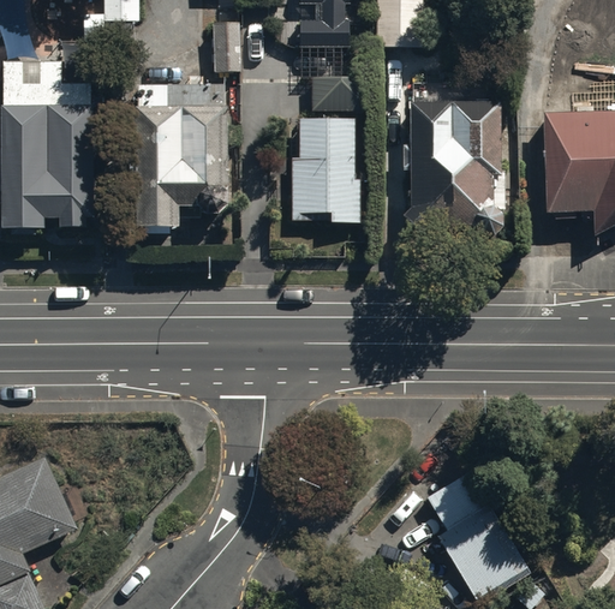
[(138,19),(137,0),(102,0),(103,18),(138,19)]
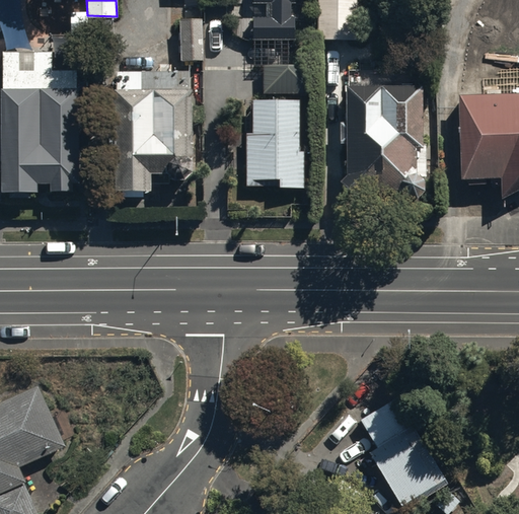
[(271,0),(271,14),(254,14),(254,34),(295,34),(295,13),(292,13),(291,0),(271,0)]
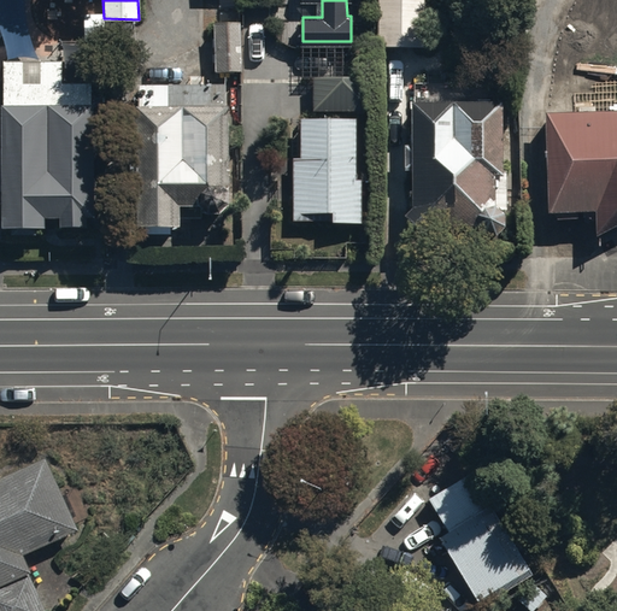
[(376,0),(378,45),(422,43),(421,0),(376,0)]
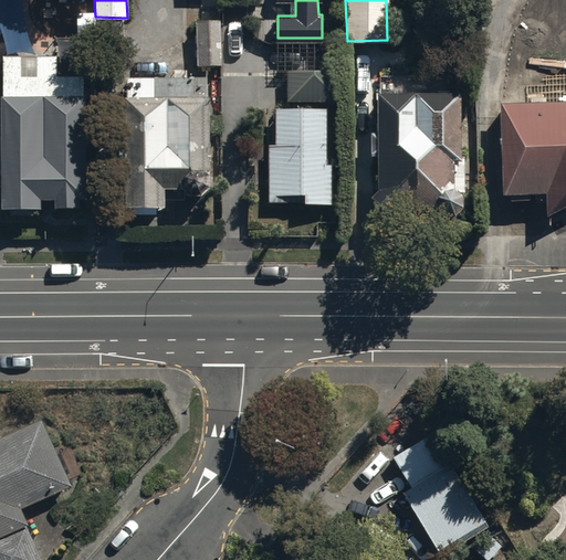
[(221,20),(195,20),(195,65),(221,64),(221,20)]
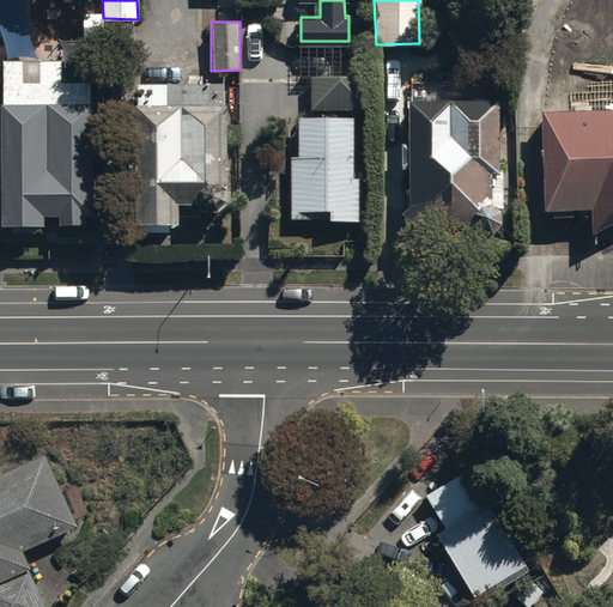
[(0,188),(1,188),(1,226),(43,226),(43,218),(59,218),(59,228),(83,228),(83,216),(92,216),(92,76),(64,76),(64,55),(1,55),(1,147),(0,147),(0,188)]
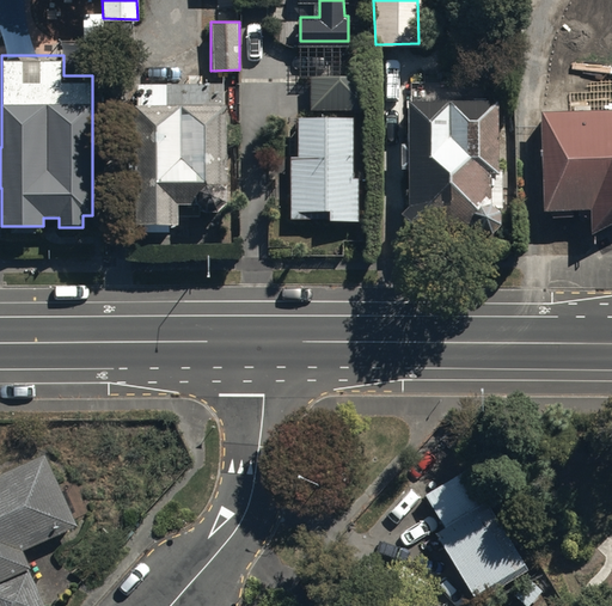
[(360,74),(311,75),(312,109),(361,108),(360,74)]
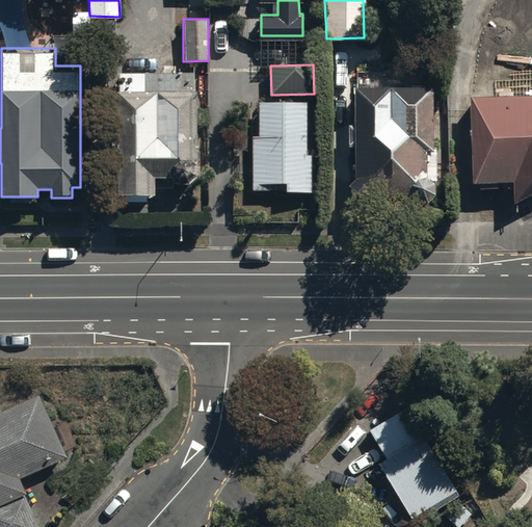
[(196,75),(117,74),(118,198),(151,199),(150,179),(168,178),(168,179),(176,184),(188,185),(195,178),(196,123),(206,123),(207,107),(195,107),(196,75)]
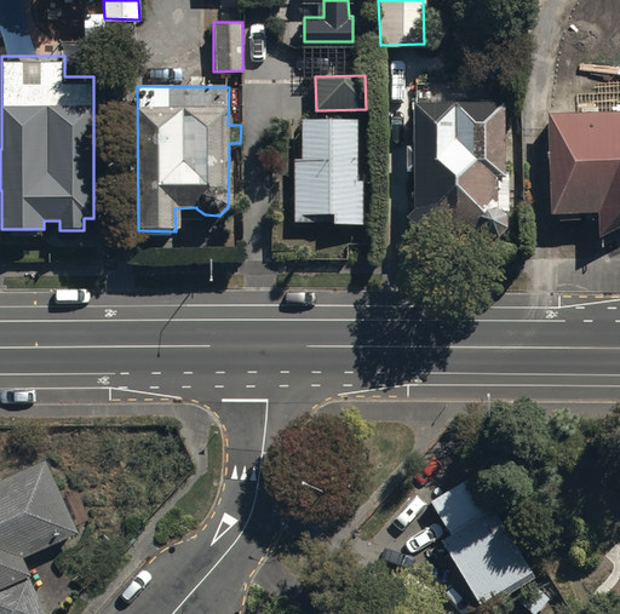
[(411,105),(412,145),(406,145),(406,171),(413,171),(414,211),(405,219),(424,239),(432,231),(477,231),(478,233),(478,234),(480,235),(481,236),(482,237),(483,237),(486,239),(487,239),(488,239),(489,239),(491,240),(493,239),(494,239),(495,239),(497,239),(498,237),(499,237),(500,236),(501,235),(503,234),(504,234),(505,233),(506,231),(506,229),(507,228),(507,227),(507,225),(507,224),(509,222),(507,221),(507,219),(507,218),(507,217),(506,214),(506,213),(505,212),(504,211),(503,210),(509,210),(509,167),(504,167),(504,104),(411,105)]
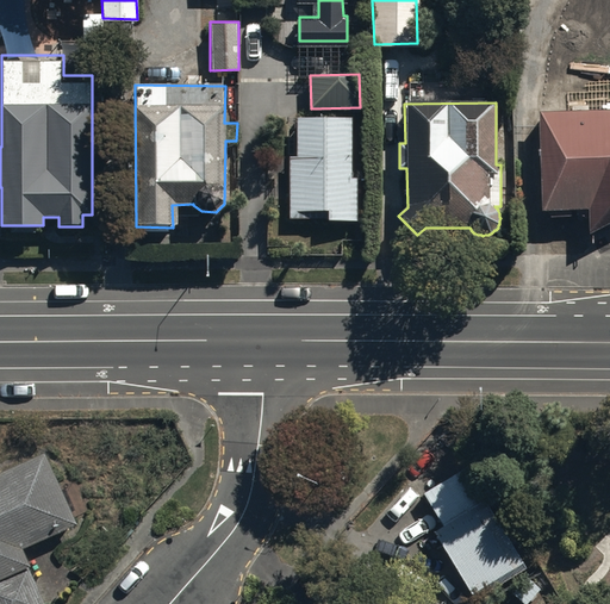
[(609,112),(539,114),(542,210),(548,210),(549,217),(573,216),(573,230),(586,229),(587,235),(609,222),(609,112)]
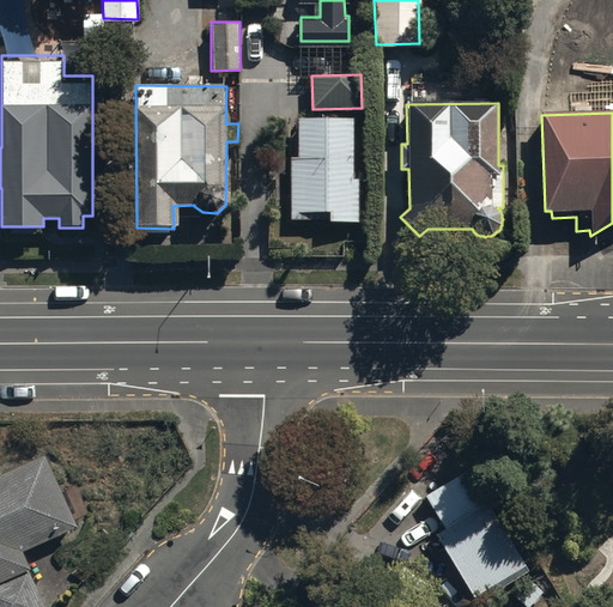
[(354,116),(298,116),(298,155),(289,155),(290,218),(327,218),(327,222),(359,222),(359,175),(354,175),(354,116)]
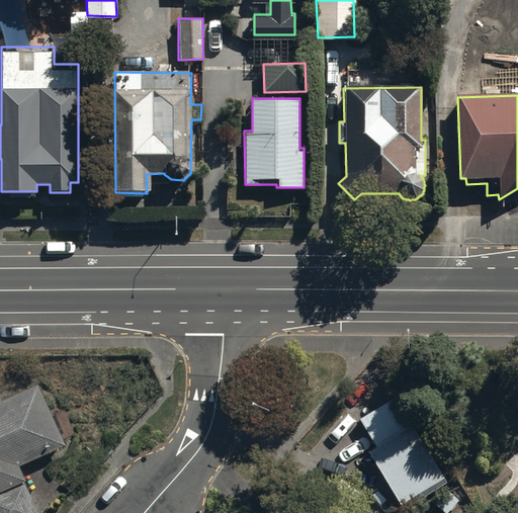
[(65,439),(38,378),(0,395),(0,512),(39,512),(42,512),(19,459),(65,439)]
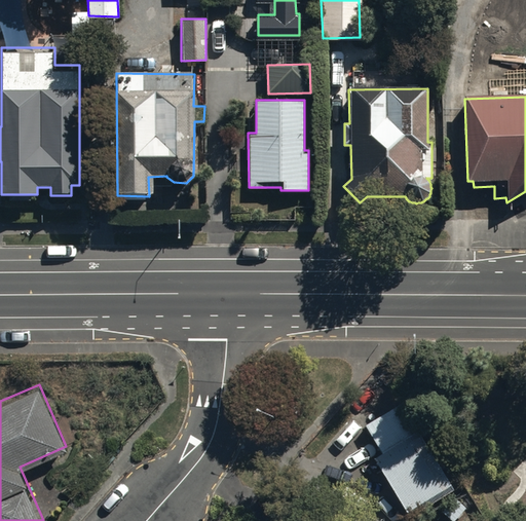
[(452,488),(398,410),(364,435),(380,458),(373,464),(410,517),(452,488)]
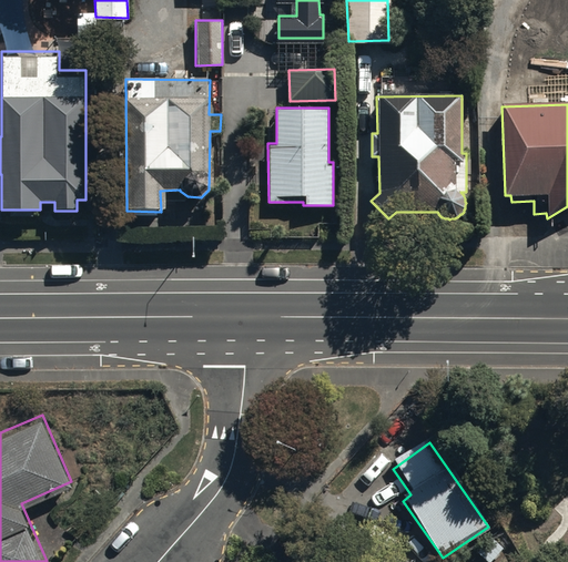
All buildings are outlined.
